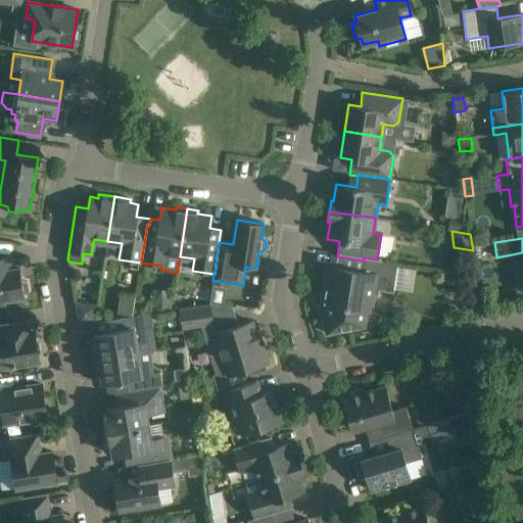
[(0,256),(0,304),(4,304),(4,300),(25,297),(24,294),(28,291),(27,282),(21,281),(19,269),(10,270),(8,256),(0,256)]
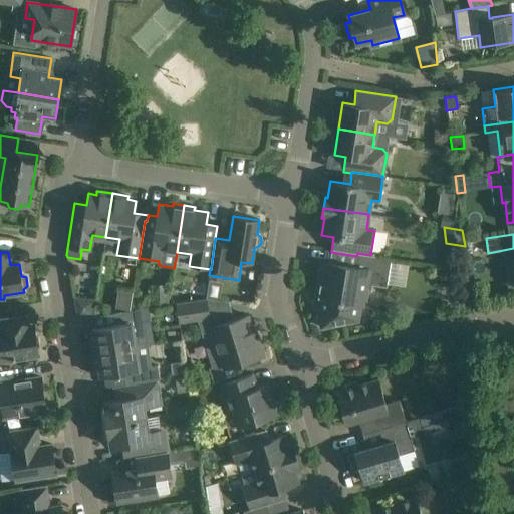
[(357,253),(356,256),(355,267),(321,262),(315,298),(320,299),(318,312),(321,328),(357,321),(360,305),(364,306),(368,281),(388,283),(391,258),(370,255),(357,253)]
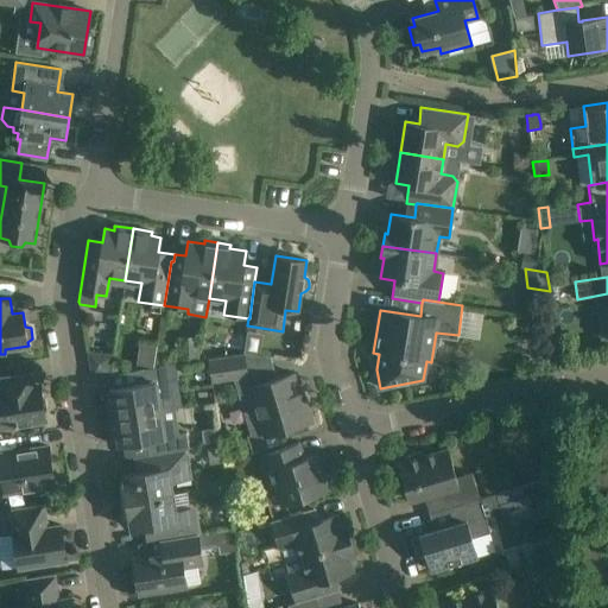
[(483,325),(485,310),(466,309),(464,324),(483,325)]
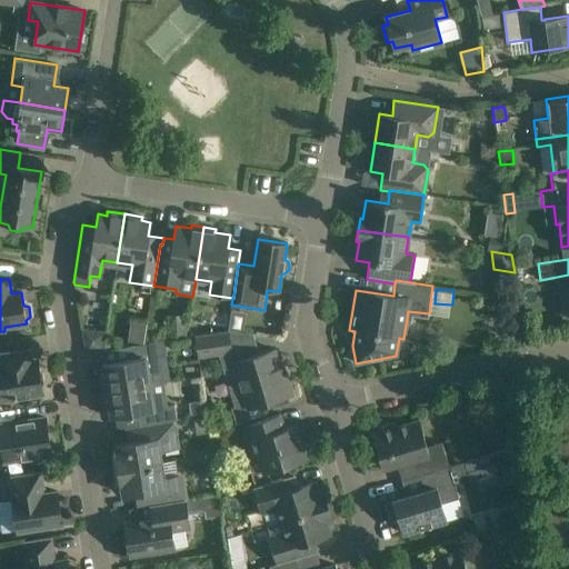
[(105,350),(106,340),(107,332),(81,329),(86,353),(105,350)]
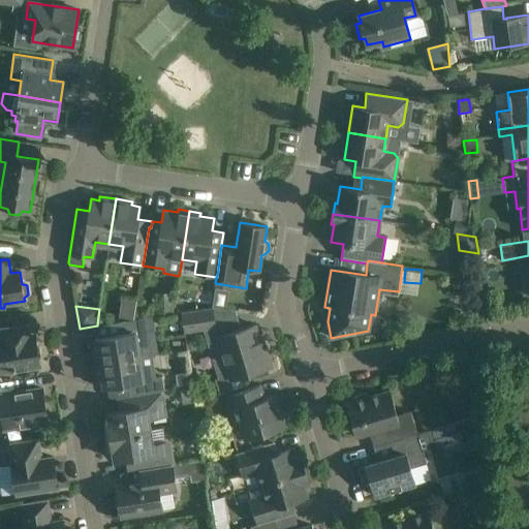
[(212,308),(181,313),(184,333),(204,330),(209,347),(221,349),(229,380),(243,376),(272,367),(266,348),(262,349),(255,324),(241,330),(217,336),(215,329),(212,309),(236,312),(236,311),(226,310),(215,308),(212,308)]
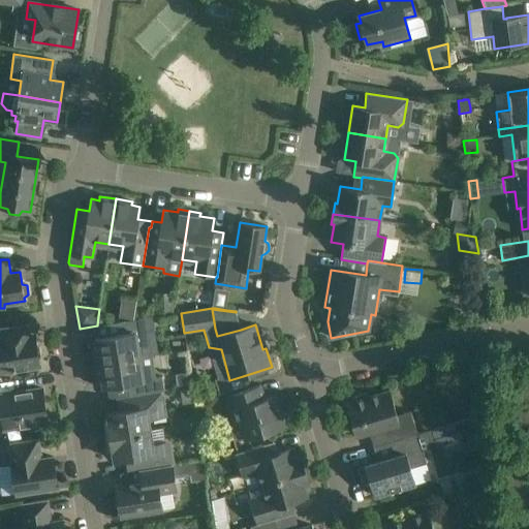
[(95,339),(99,363),(153,354),(149,332),(155,331),(153,317),(118,322),(120,335),(95,339)]
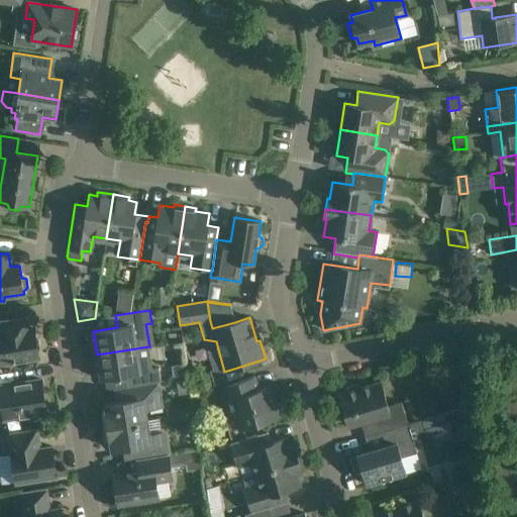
[(0,373),(3,373),(1,364),(38,357),(33,329),(27,330),(25,320),(1,324),(3,333),(0,333),(0,373)]
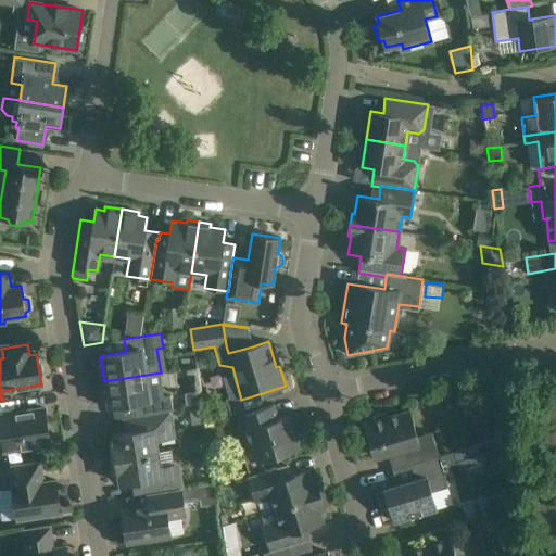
[(136,416),(171,411),(173,411),(171,396),(165,397),(161,373),(104,381),(109,407),(134,403),(136,416)]
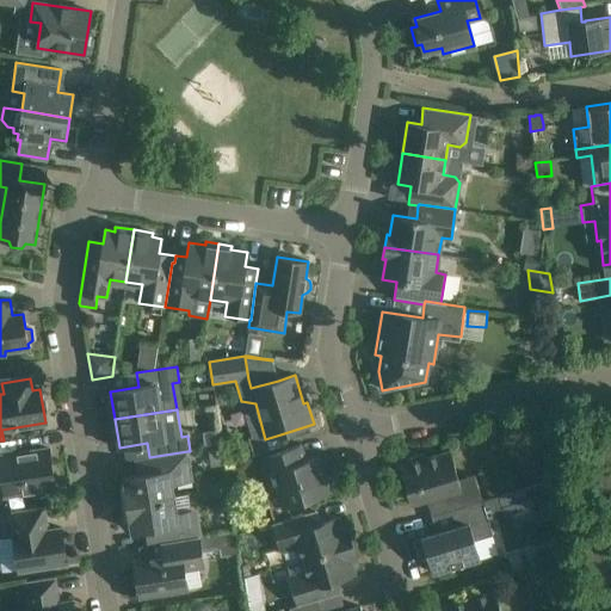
[(301,444),(277,451),(264,456),(275,491),(278,489),(284,507),(329,494),(319,456),(306,461),(301,444)]
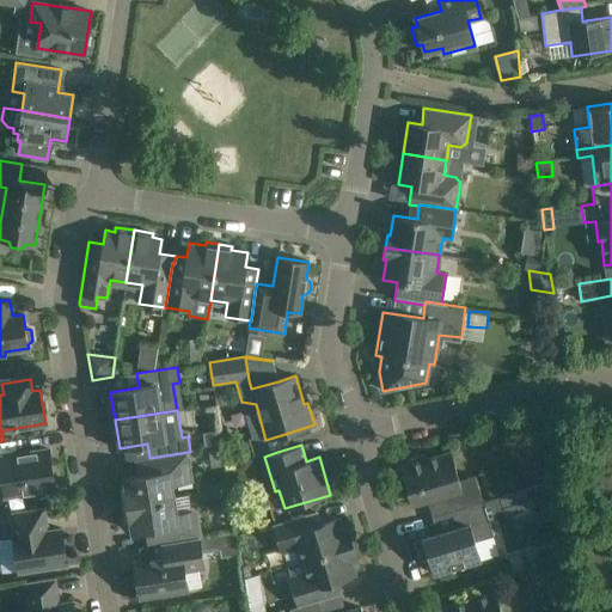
[(49,450),(25,453),(0,457),(0,470),(1,476),(0,475),(0,494),(0,495),(4,495),(4,496),(31,491),(32,491),(35,494),(37,495),(41,495),(43,494),(46,493),(47,489),(55,488),(49,450)]
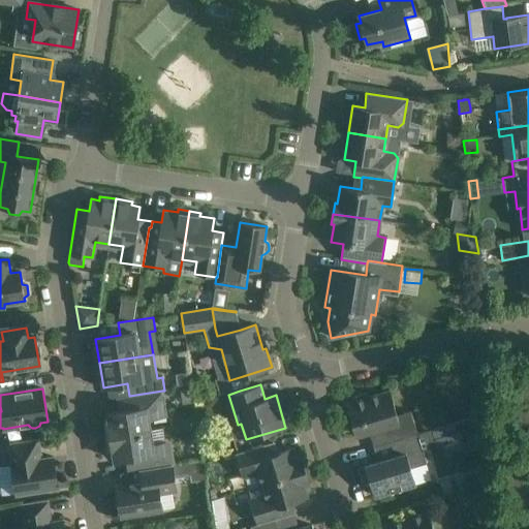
[(109,423),(104,423),(106,437),(150,430),(148,418),(165,415),(162,391),(129,396),(117,398),(119,411),(106,413),(109,423)]
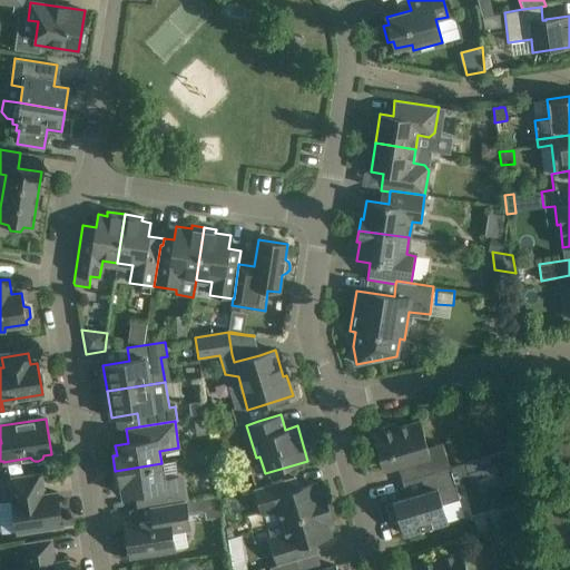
[(397,465),(403,483),(422,478),(421,473),(449,464),(442,443),(428,448),(419,421),(395,429),(394,424),(380,429),(381,433),(374,434),(384,469),(397,465)]
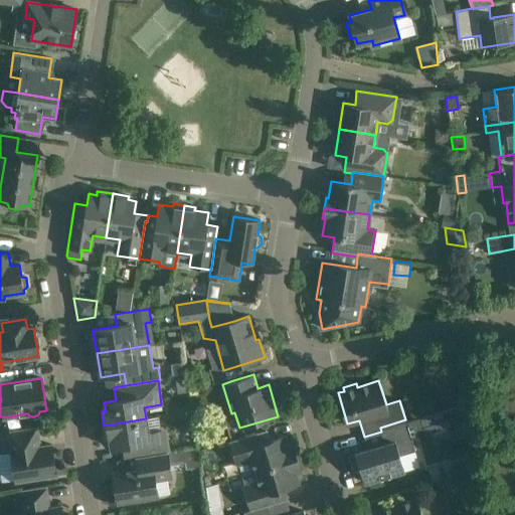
[(421,417),(406,422),(409,432),(415,430),(417,436),(425,433),(448,426),(452,439),(468,434),(464,404),(421,417)]
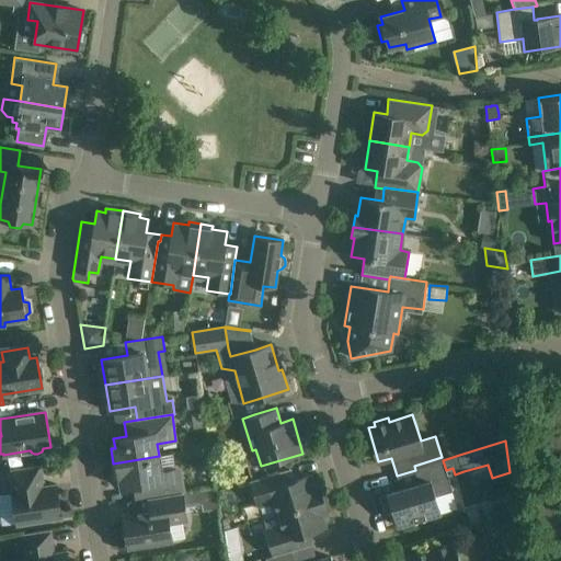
[(136,500),(149,497),(182,493),(184,492),(180,469),(161,471),(159,456),(113,464),(115,479),(119,478),(121,488),(134,485),(136,500)]
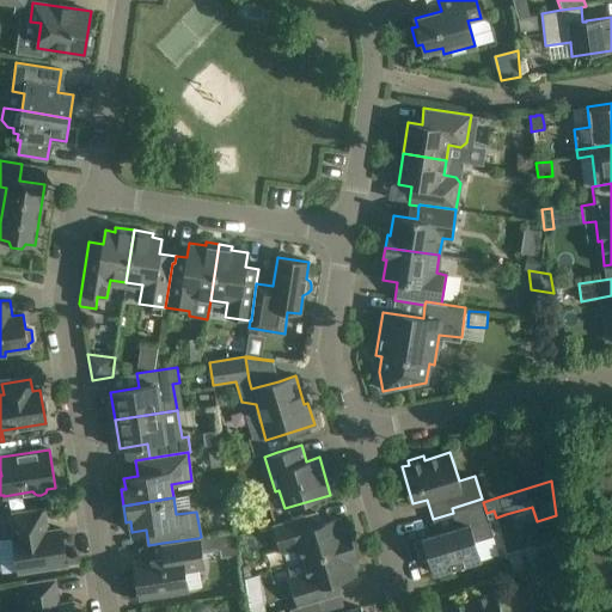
[(434,575),(458,568),(481,561),(475,542),(494,536),(487,513),(483,502),(482,499),(452,508),(453,513),(458,527),(423,538),(434,575)]
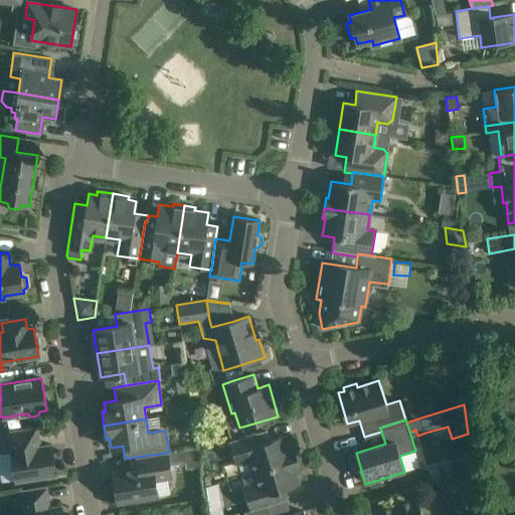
[(15,482),(36,478),(56,475),(51,445),(36,448),(35,442),(39,442),(36,426),(8,432),(11,452),(10,452),(15,482)]
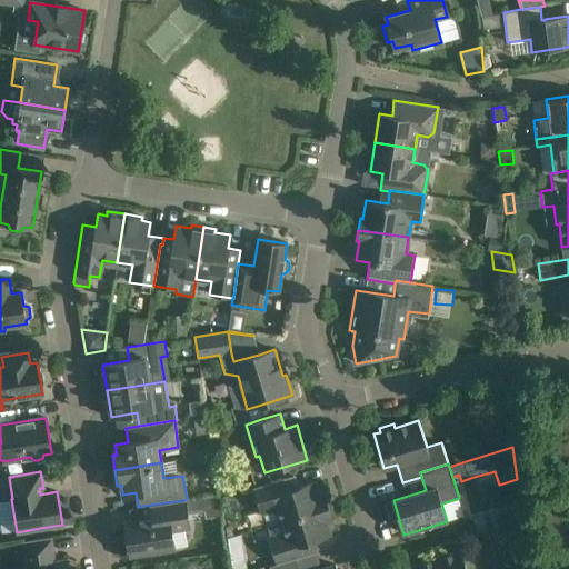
[(267,526),(327,507),(322,495),(318,496),(315,483),(298,488),(293,476),(255,487),(267,526)]
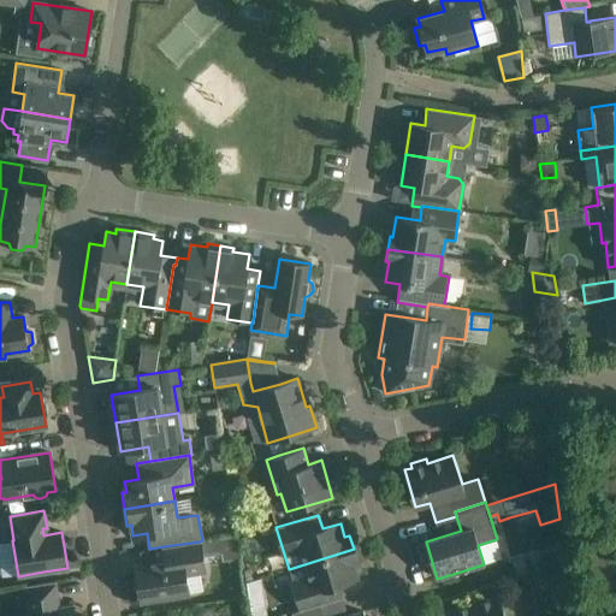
[(202,540),(200,542),(201,552),(223,549),(221,538),(202,540)]
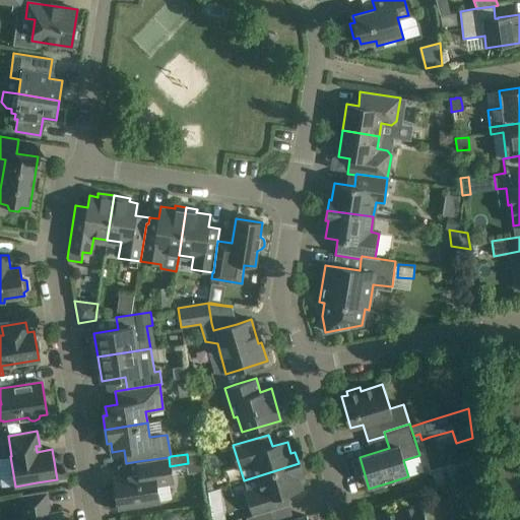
[(138,461),(139,473),(114,477),(116,486),(112,489),(113,498),(118,499),(119,508),(159,502),(156,485),(173,482),(170,466),(169,457),(138,461)]
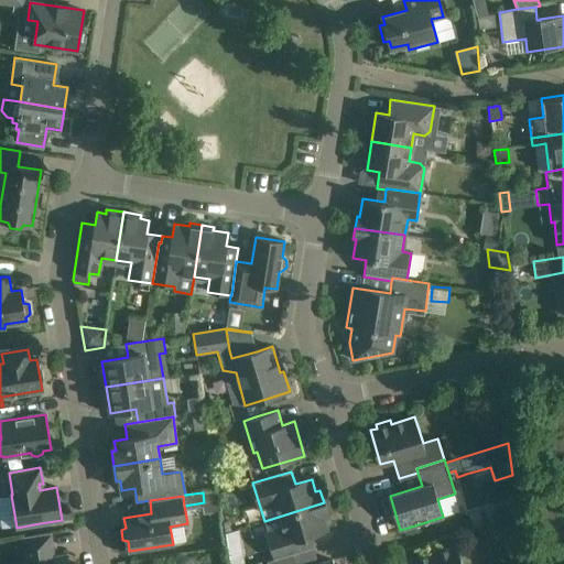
[(498,522),(518,517),(516,498),(492,506),(498,522)]
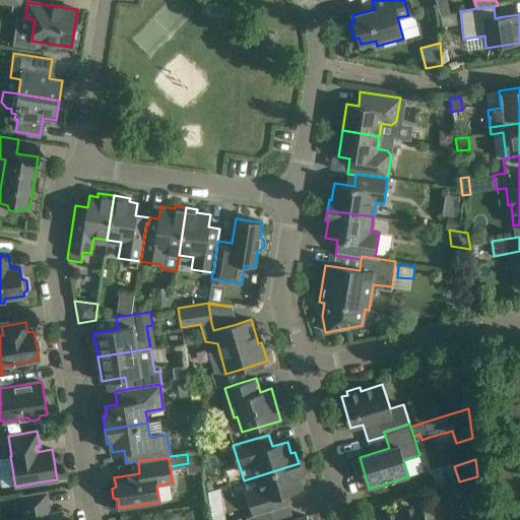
[(254,515),(270,511),(289,505),(286,493),(301,489),(298,476),(302,475),(299,463),(244,480),(254,515)]
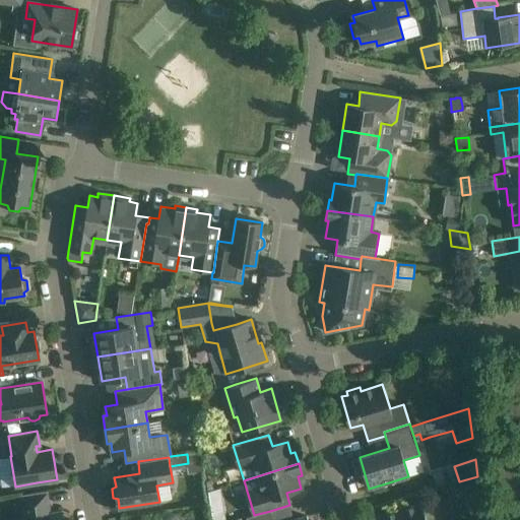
[(213,491),(207,492),(209,504),(223,501),(221,489),(213,491)]
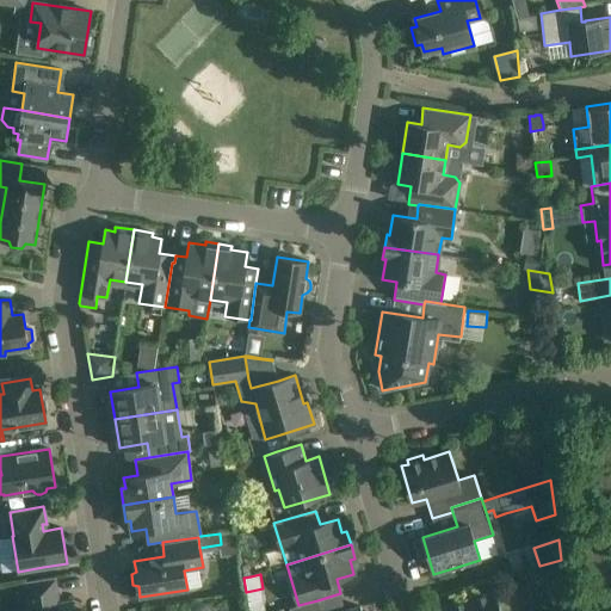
[(25,610),(74,610),(73,600),(59,603),(55,576),(24,582),(28,608),(25,608),(25,610)]
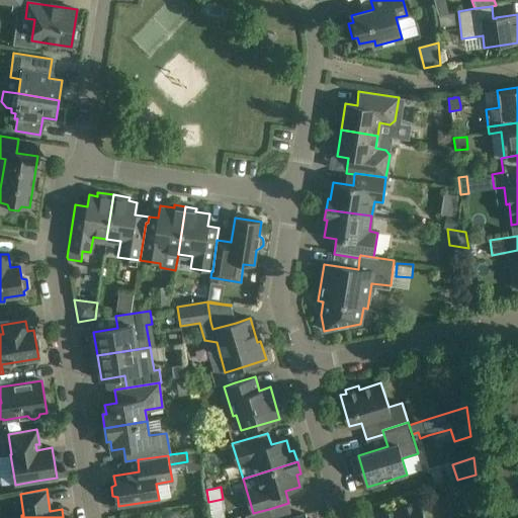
[(376,517),(423,517),(419,502),(376,514),(376,517)]
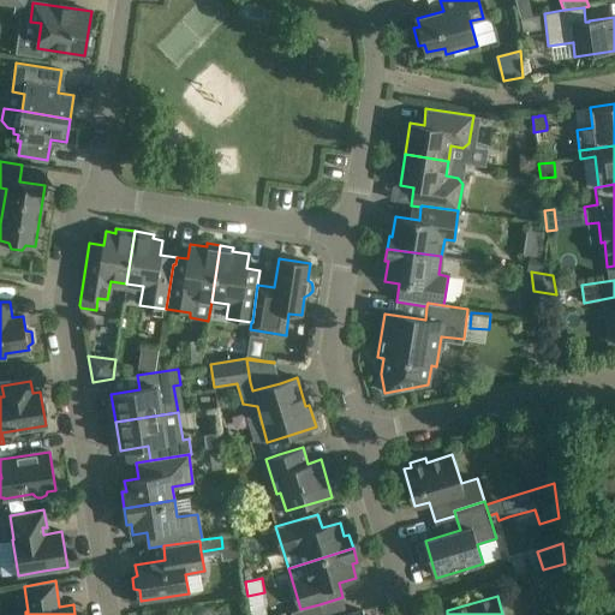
[(322,614),(320,604),(300,609),(291,613),(291,614),(363,614),(363,610),(347,614),(322,614)]
